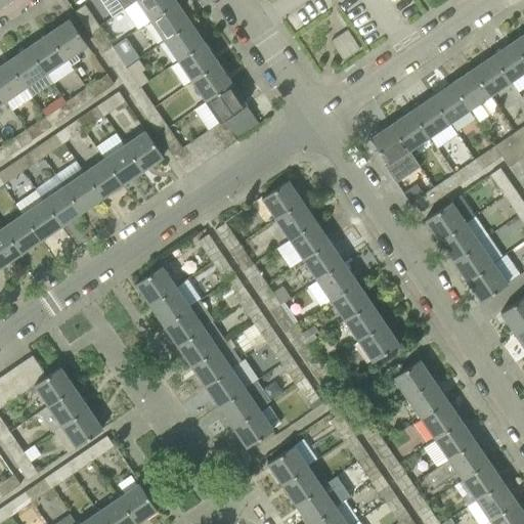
[(150,20),(177,2),(174,0),(135,0),(127,6),(124,8),(137,30),(150,20)]
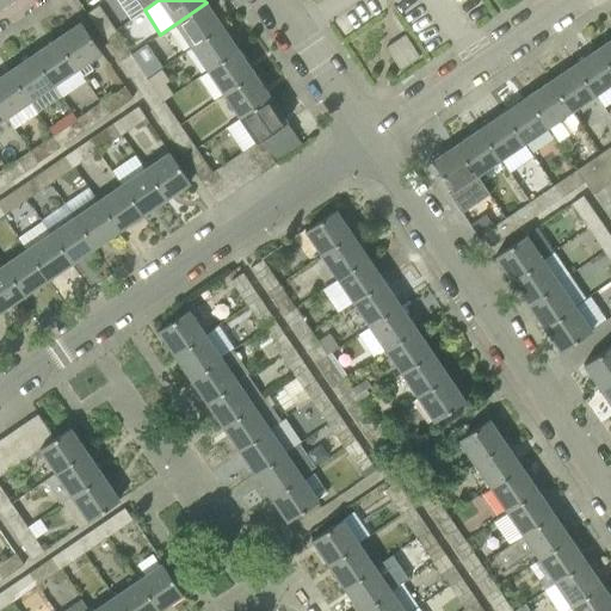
[(176,24),(191,48),(222,26),(207,2),(176,24)]
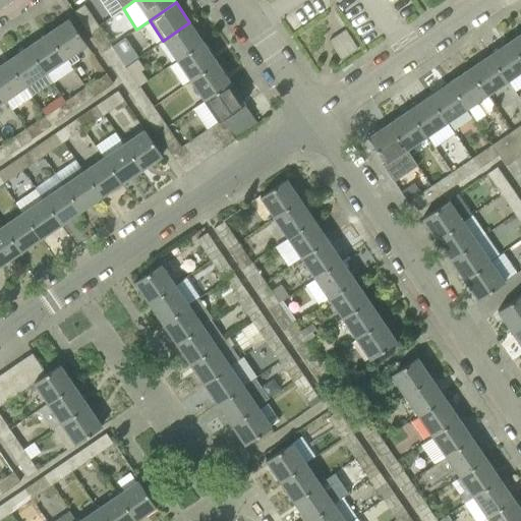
[(74,12),(88,33),(99,25),(85,5),(74,12)]
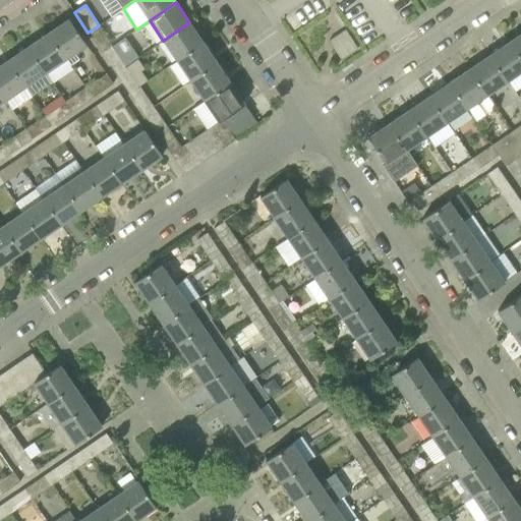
[(66,59),(87,45),(69,19),(49,33),(66,59)]
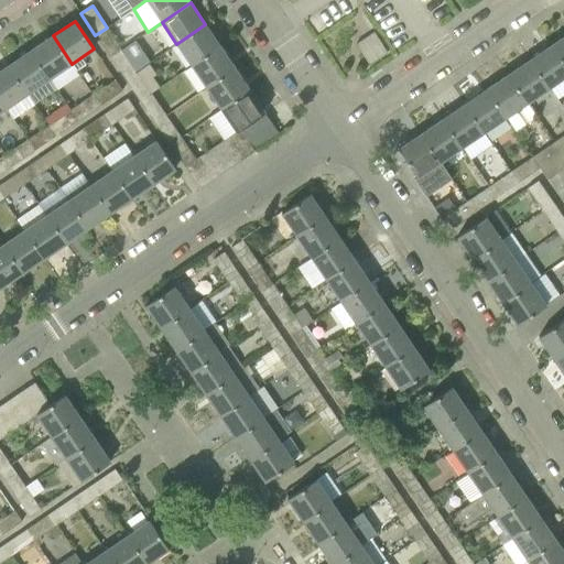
[(205,24),(176,44),(192,66),(220,46),(205,24)]
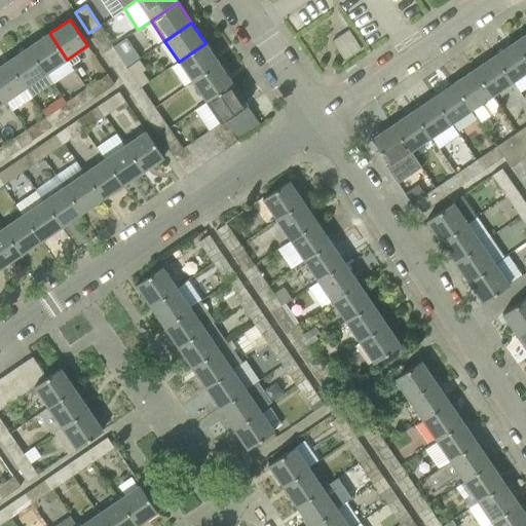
[(100,26),(88,33),(103,53),(114,46),(100,26)]
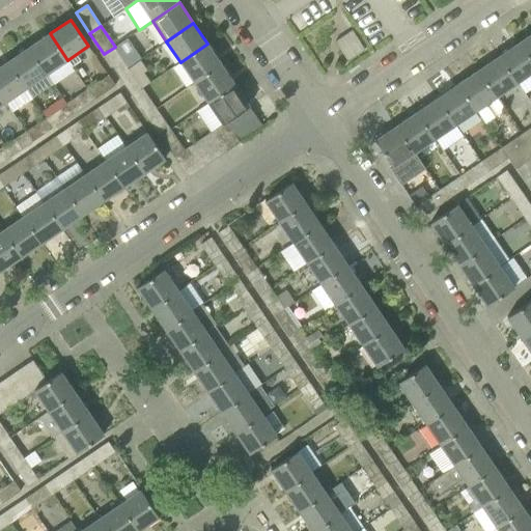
[(347,60),(365,49),(354,29),(335,40),(347,60)]
